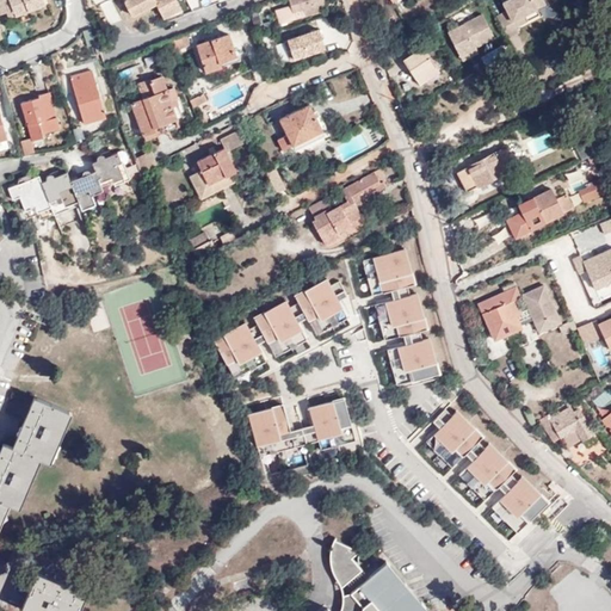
[(2,0),(7,11),(7,12),(14,10),(17,16),(47,4),(44,0),(2,0)]
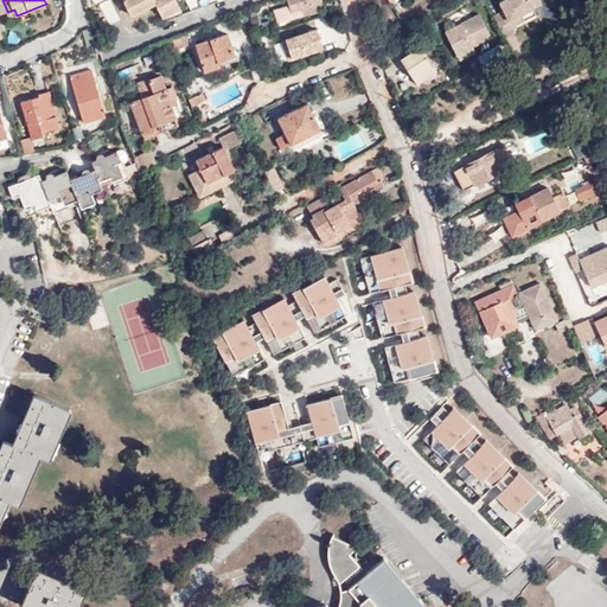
[(164,19),(180,10),(174,0),(123,0),(132,16),(155,4),(164,19)]
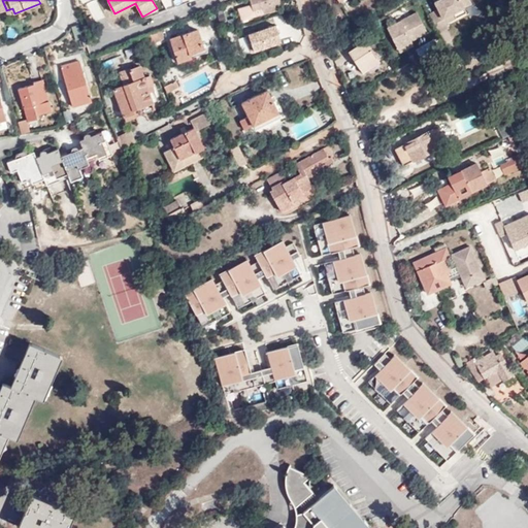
[(281,0),(250,0),(254,9),(281,0)]
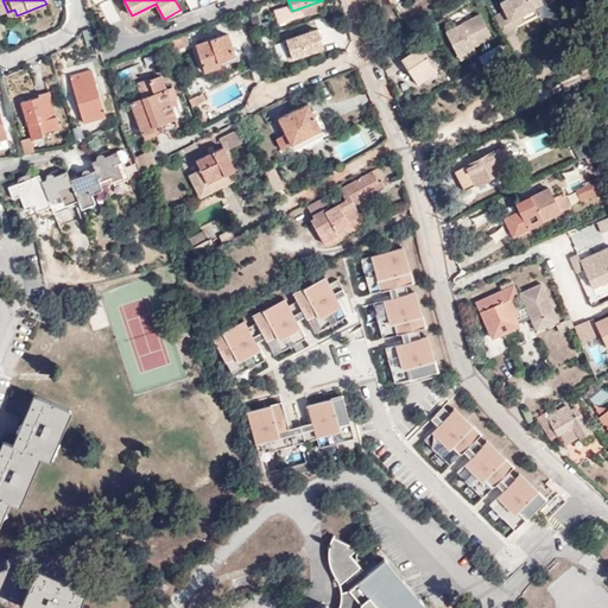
[(525,20),(521,14),(533,8),(543,4),(540,0),(505,0),(500,2),(505,11),(494,16),(505,37),(517,31),(513,26),(525,20)]
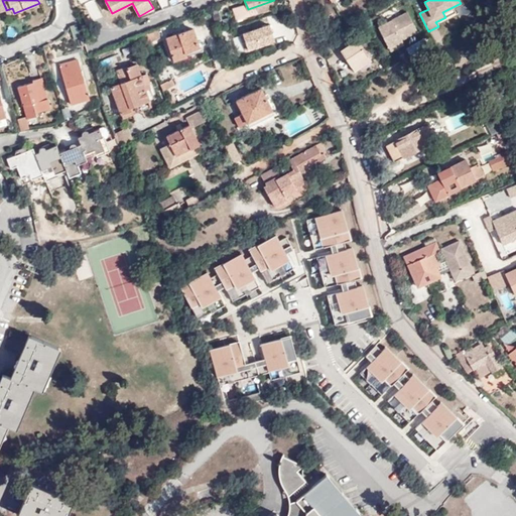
[(456,12),(453,7),(442,12),(445,17),(456,12)]
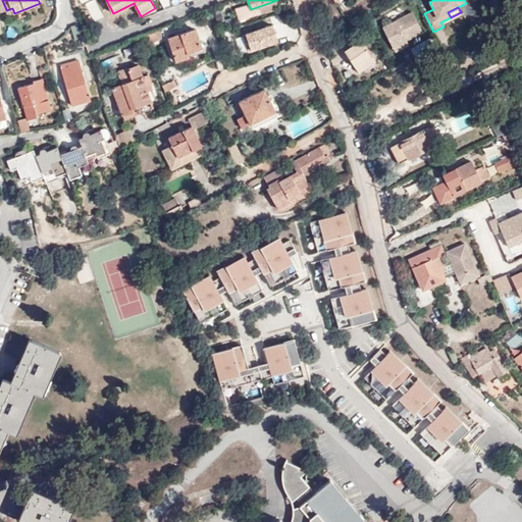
[(422,33),(412,12),(382,28),(393,47),(407,41),(422,33)]
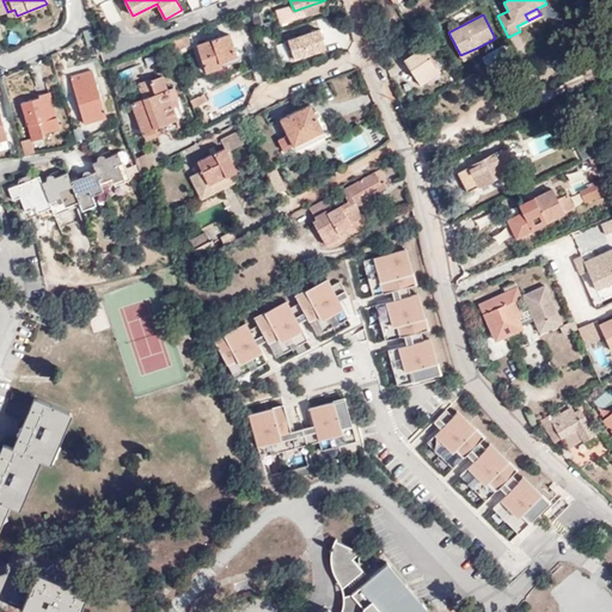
[(283,38),(291,60),(326,48),(320,26),(283,38)]
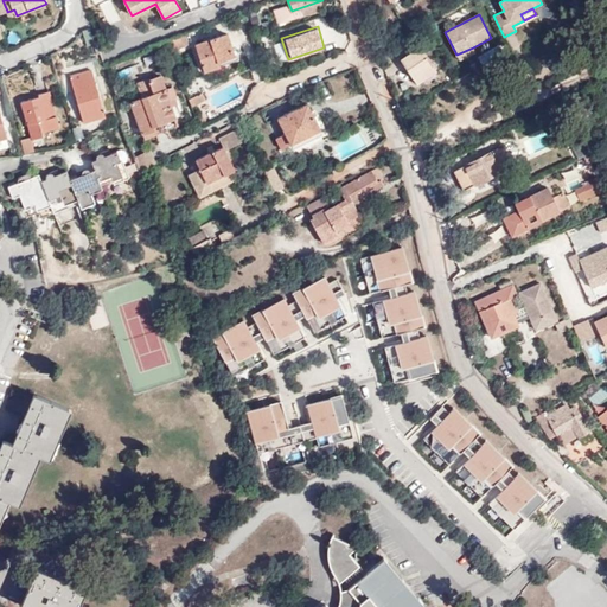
[(95,45),(90,30),(81,32),(85,48),(95,45)]
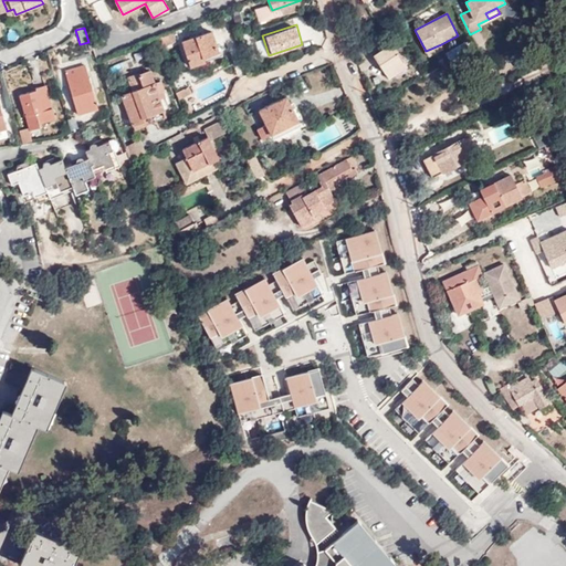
[(219,52),(212,32),(184,41),(192,66),(209,60),(208,56),(219,52)]
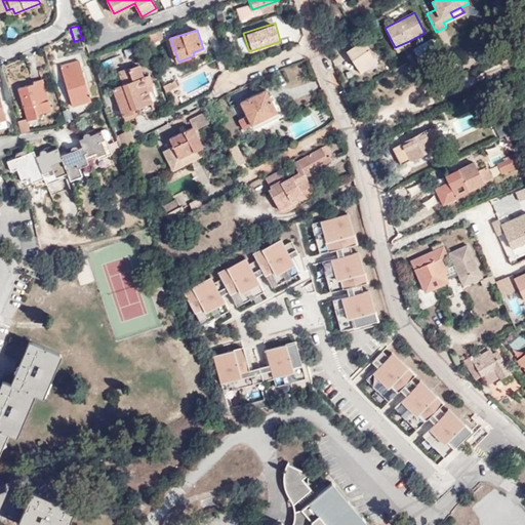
[(398,52),(411,45),(409,41),(395,47),(398,52)]
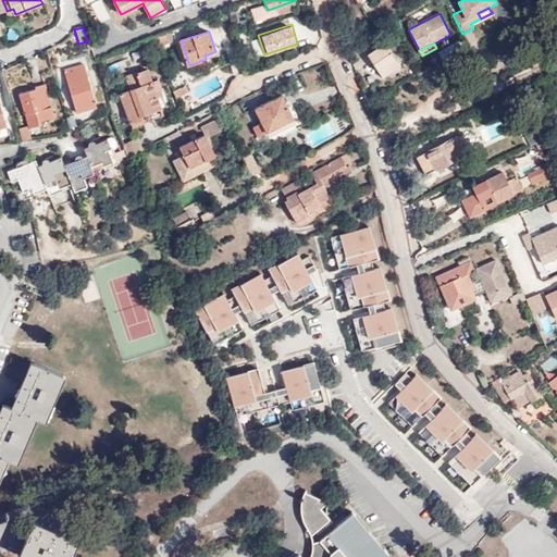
[(387,67),(396,61),(385,45),(368,57),(382,78),(392,73),(387,67)]
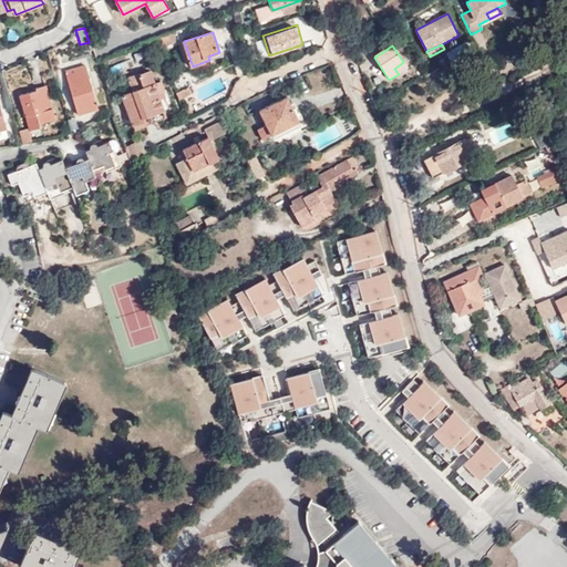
[(408,68),(403,62),(394,69),(399,74),(408,68)]
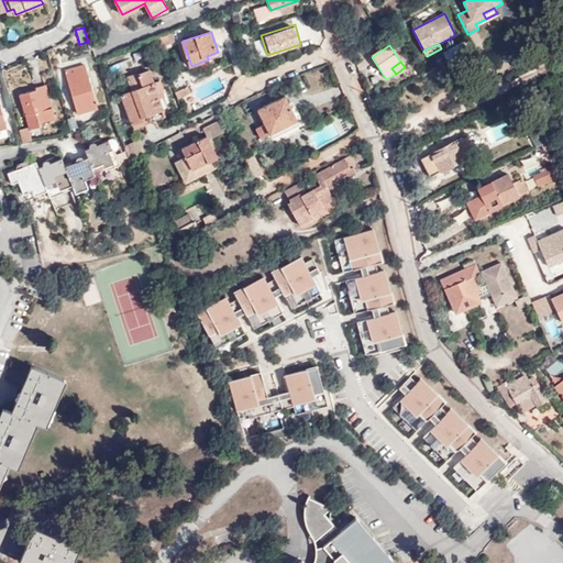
[(99,107),(86,63),(65,68),(79,112),(99,107)]
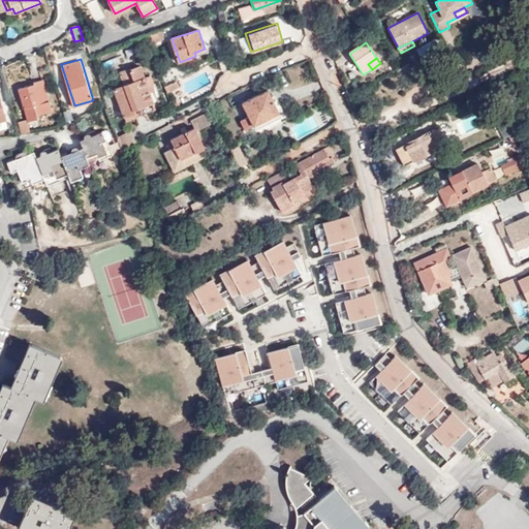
[(144,106),(153,103),(141,67),(129,70),(129,69),(118,73),(122,86),(114,88),(124,118),(145,110),(144,106)]
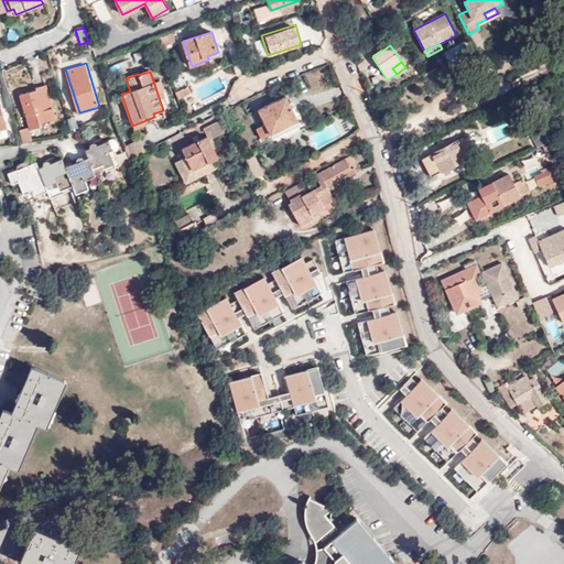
[(36,87),(20,93),(30,126),(41,122),(40,119),(56,115),(47,83),(35,85),(36,87)]
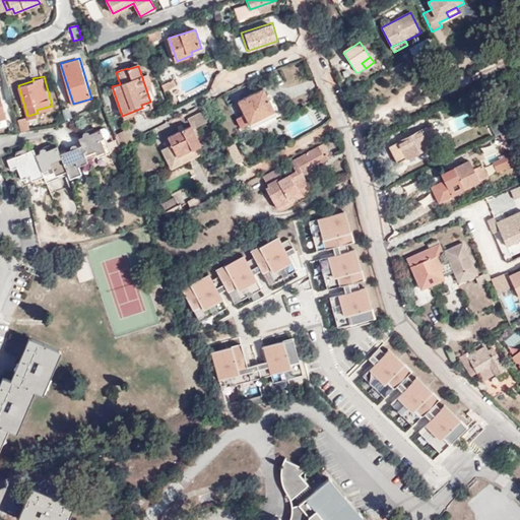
[(163,85),(165,91),(177,84),(174,79),(163,85)]
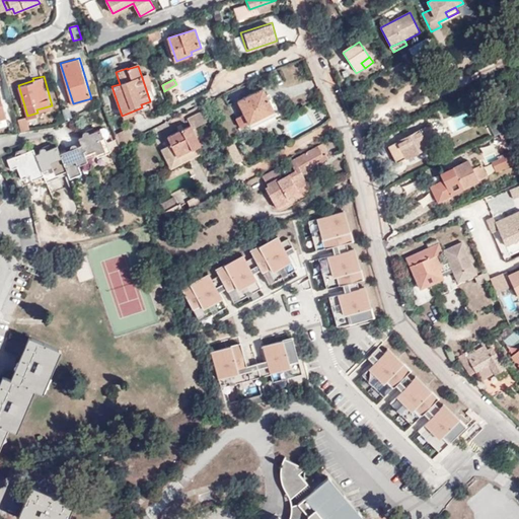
[(248,123),(274,110),(263,88),(237,100),(244,114),(236,118),(240,127),(248,123)]
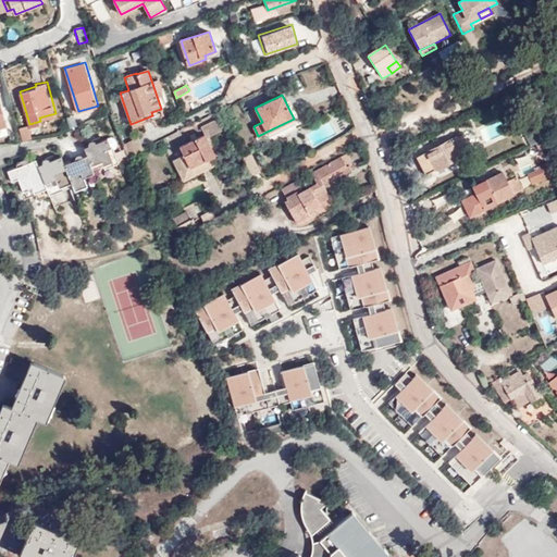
[(296,123),(294,119),(267,132),(269,137),(296,123)]
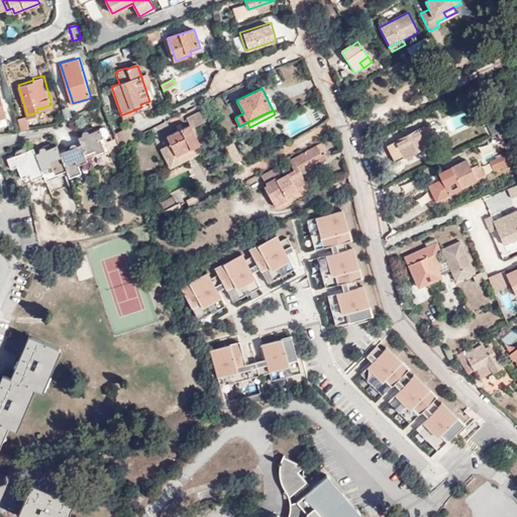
[(191,125),(192,128),(206,121),(202,111),(187,118),(191,125)]
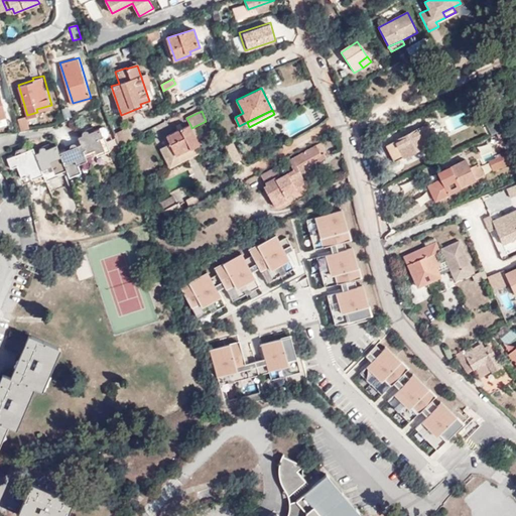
[(29,128),(25,114),(19,117),(23,130),(29,128)]
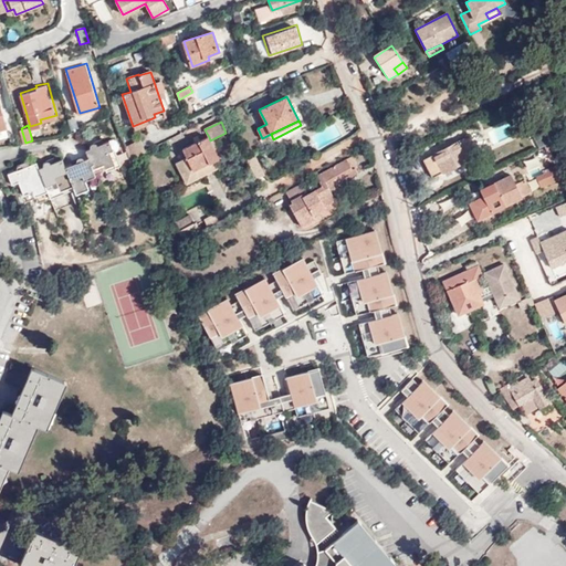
[(541,149),(554,142),(548,132),(535,138),(541,149)]
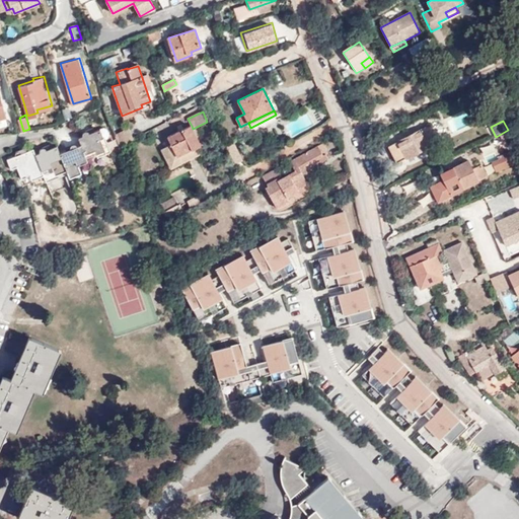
[(430,125),(423,129),(431,145),(439,142),(430,125)]
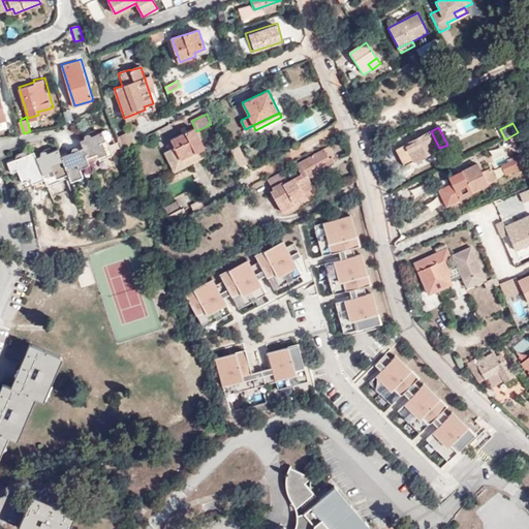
[(205,148),(196,131),(195,128),(170,141),(176,149),(165,154),(175,174),(186,167),(182,160),(205,148)]
